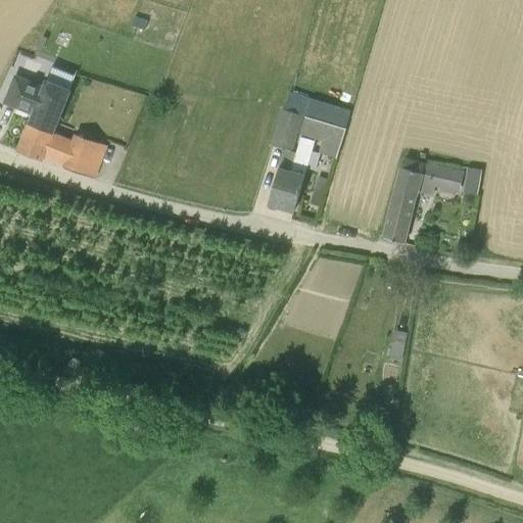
[(50,61),(47,72),(76,80),(79,69),(50,61)]
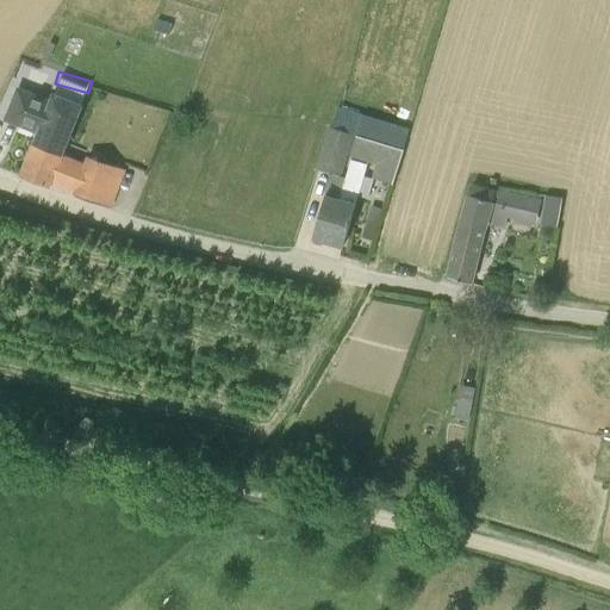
[(61,156),(62,155),(75,120),(82,105),(53,92),(50,100),(17,87),(4,122),(38,134),(33,145),(61,156)]
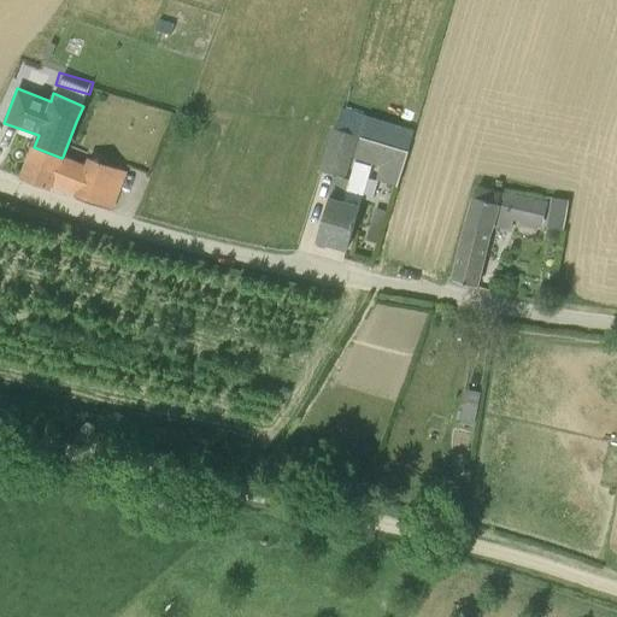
[(323,172),(334,175),(341,177),(341,176),(350,151),(354,135),(339,130),(338,130),(323,172)]
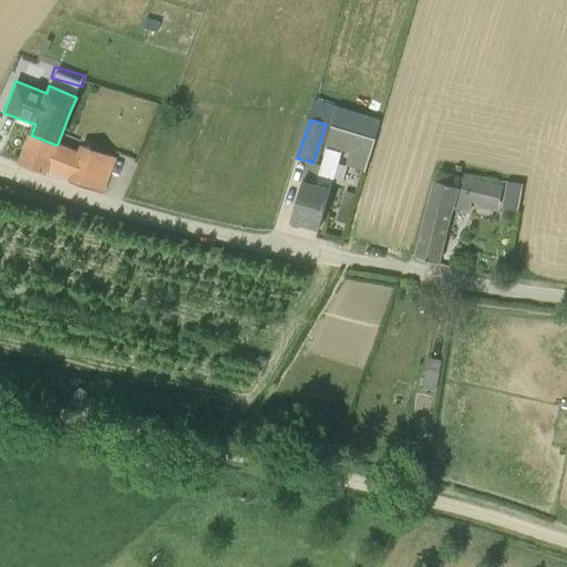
[(375,140),(342,130),(326,124),(321,138),(356,150),(350,167),(366,172),(375,140)]
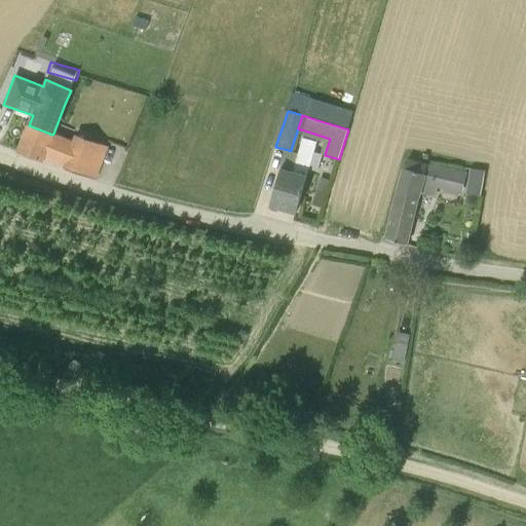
[(65,168),(95,179),(108,146),(76,136),(74,142),(53,134),(52,135),(29,125),(19,152),(41,161),(42,158),(65,167),(65,168)]
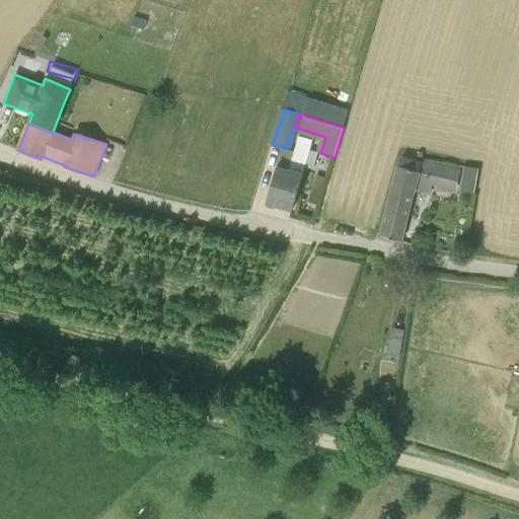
[(277,167),(267,202),(293,209),(312,140),(298,137),(294,150),(287,148),(287,149),(281,147),(275,167),(277,167)]
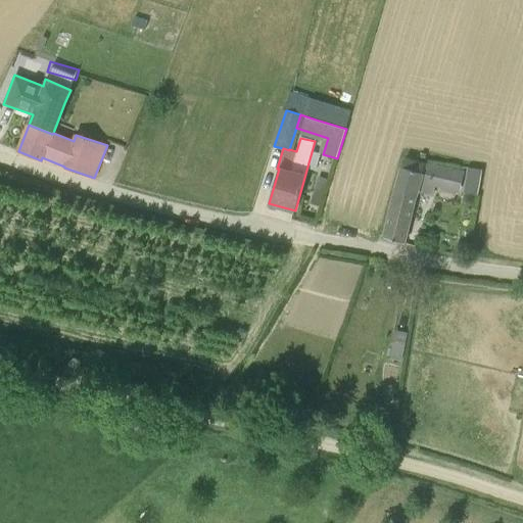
[(403,243),(418,190),(431,194),(435,177),(460,183),(462,174),(405,159),(396,190),(384,237),(403,243)]
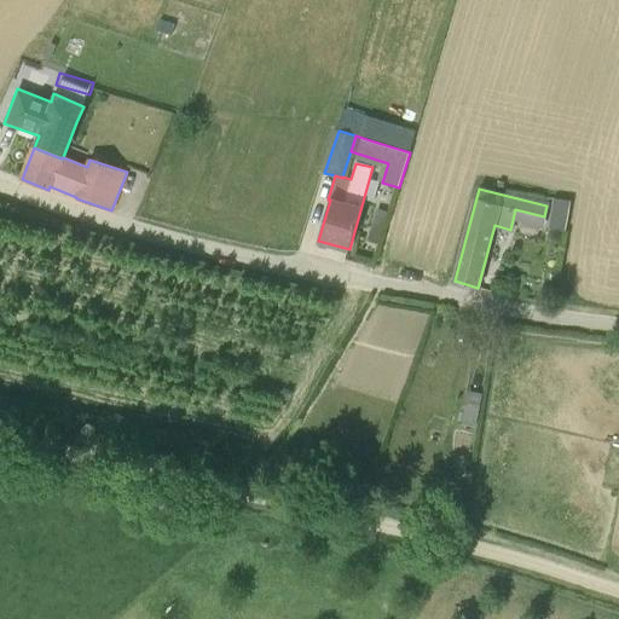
[(550,229),(565,231),(566,231),(571,202),(555,198),(550,229)]
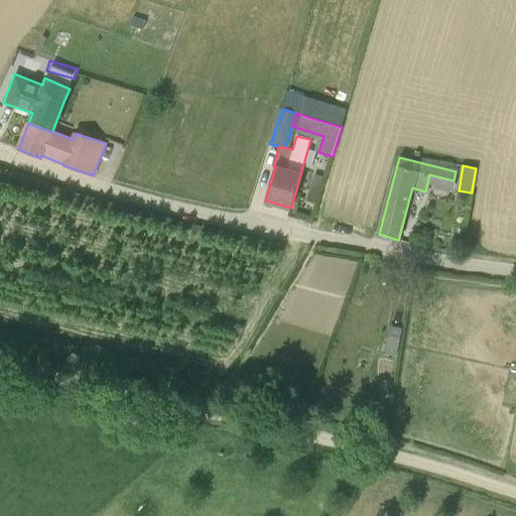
[(325,176),(314,173),(305,202),(315,205),(325,176)]
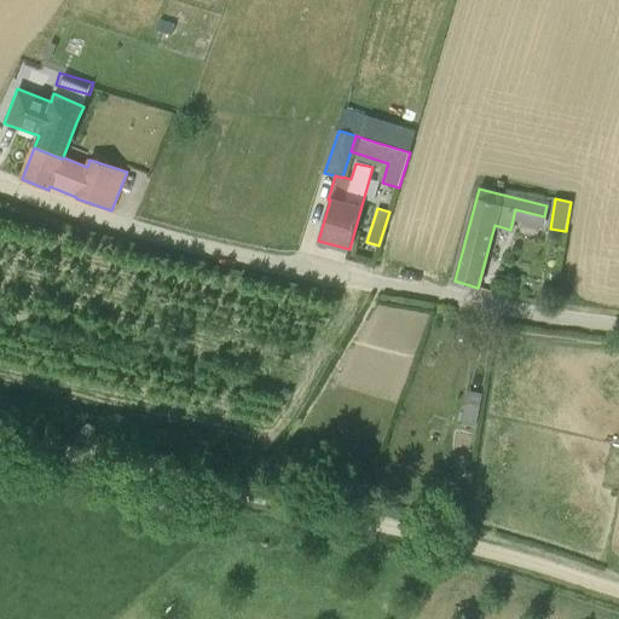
[(482,393),(468,391),(462,423),(476,426),(482,393)]
